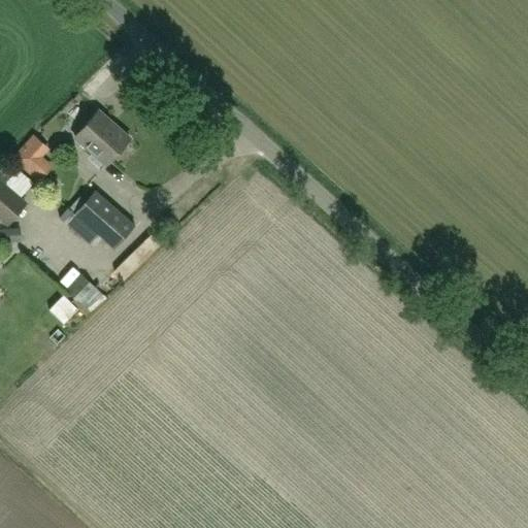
[(105,164),(130,138),(99,109),(74,136),(105,164)]
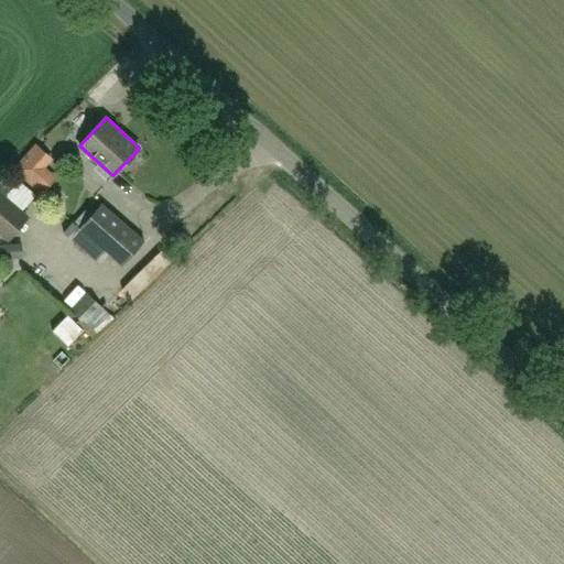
[(21,179),(8,193),(24,207),(38,194),(21,179)]
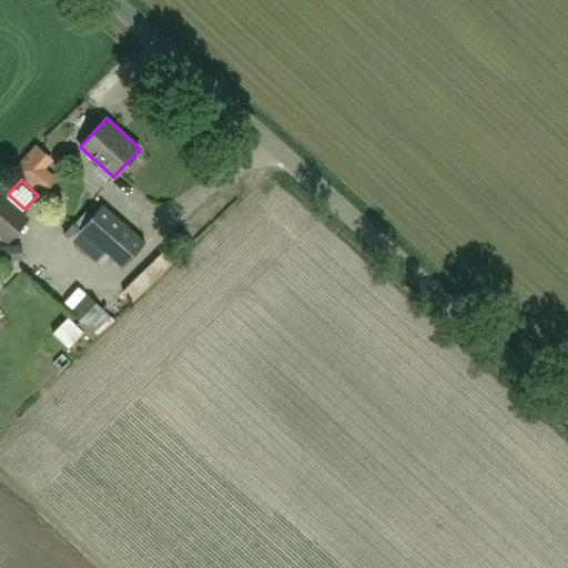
[(0,236),(1,235),(8,241),(27,219),(0,195),(0,236)]
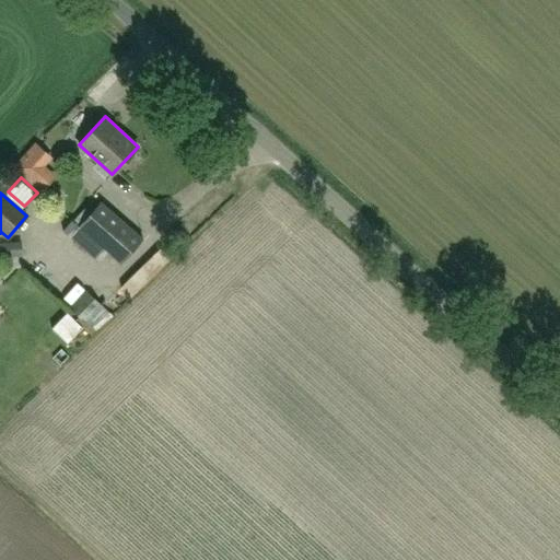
[(120,263),(142,238),(102,202),(80,226),(120,263)]
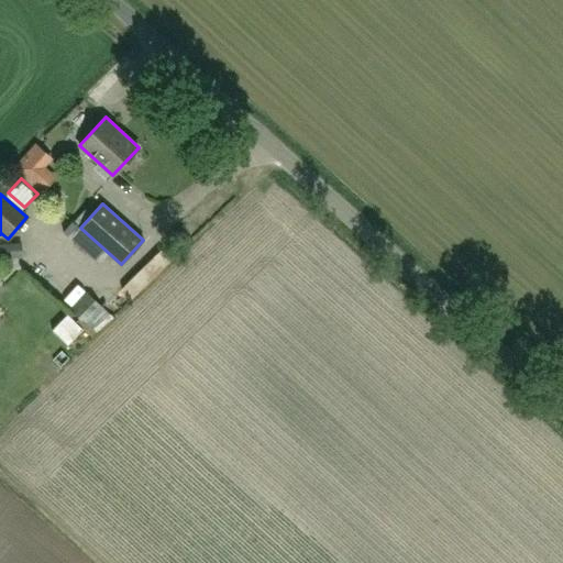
[(98,298),(77,305),(85,326),(105,319),(98,298)]
